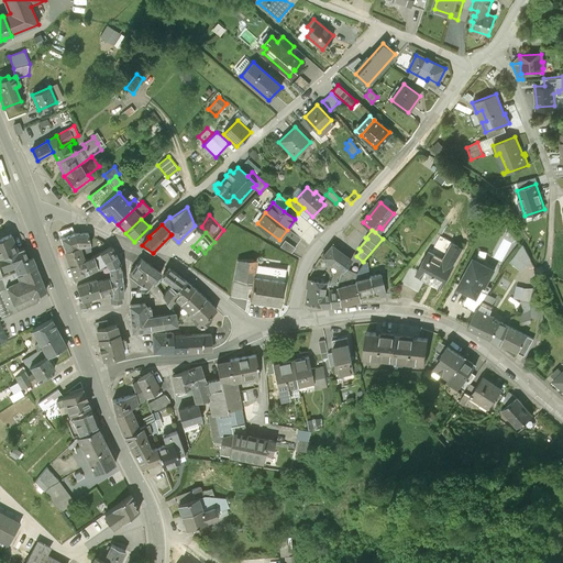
[(90,245),(88,233),(75,234),(75,233),(62,238),(66,252),(79,246),(90,245)]
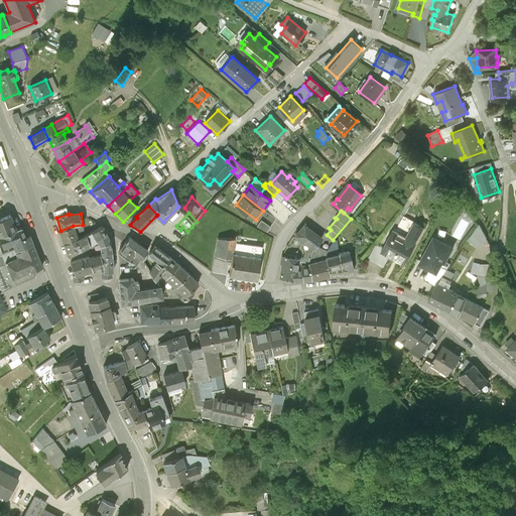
[(10,215),(0,219),(0,235),(16,230),(10,215)]
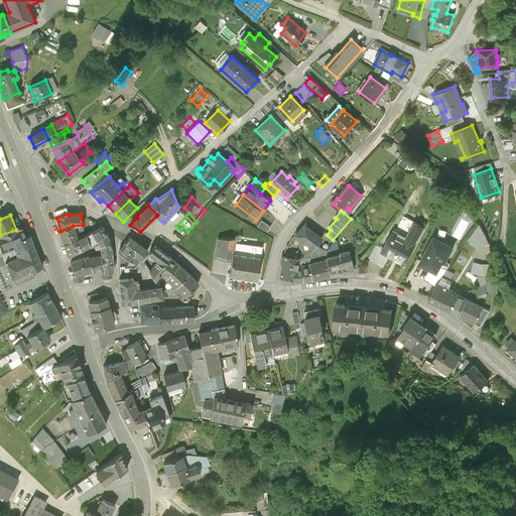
[(413,247),(424,228),(403,217),(395,231),(393,230),(381,253),(404,266),(414,248),(413,247)]
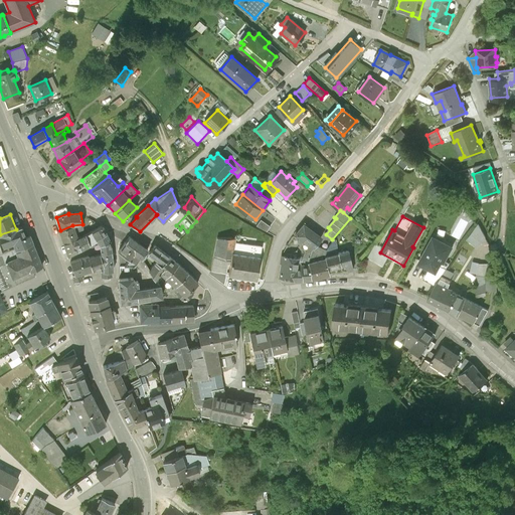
[(271,226),(261,219),(256,225),(267,231),(271,226)]
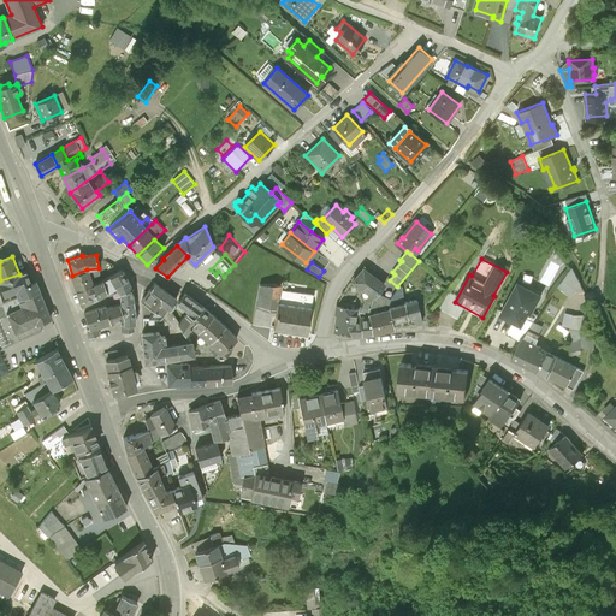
[(99,268),(87,270),(72,276),(77,290),(92,286),(92,285),(93,285),(90,278),(99,274),(99,268)]
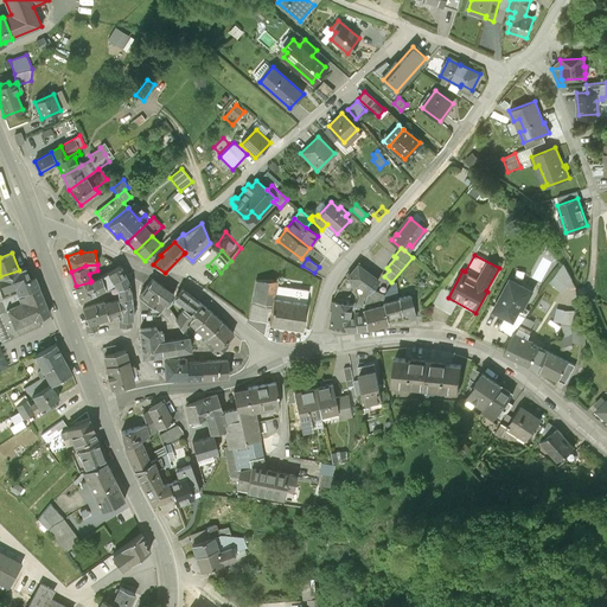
[(572,281),(562,264),(550,283),(561,293),(572,281)]
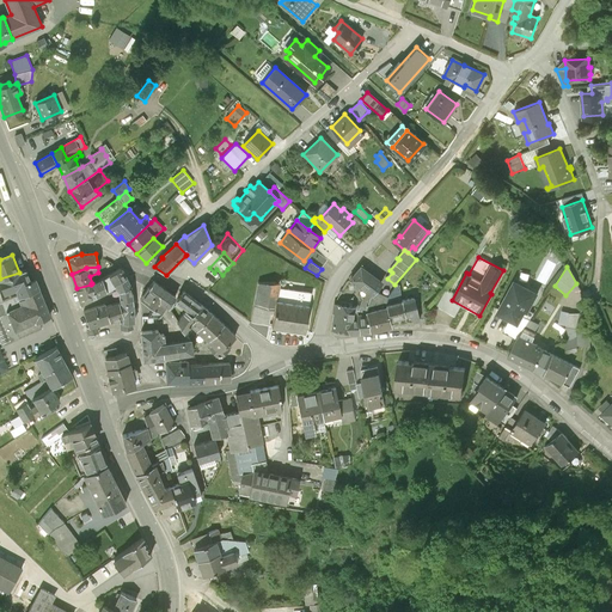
[(130,287),(121,268),(109,275),(114,283),(115,283),(116,286),(118,292),(121,301),(122,303),(133,301),(130,287)]
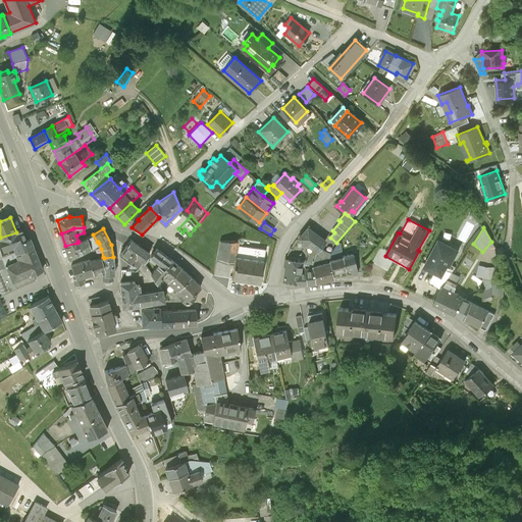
[(318,252),(320,249),(325,243),(307,228),(299,239),(318,252)]
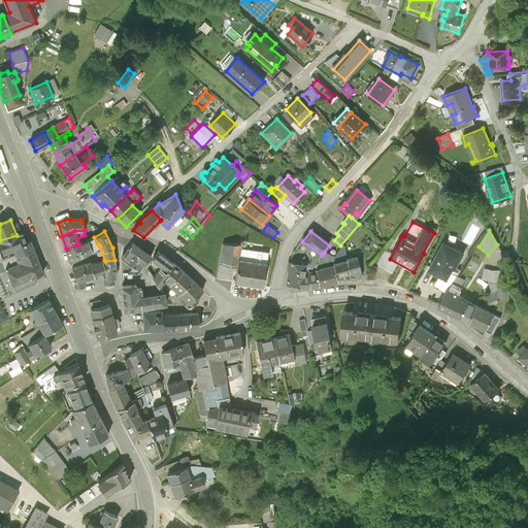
[(13,250),(15,255),(18,258),(22,256),(22,255),(34,250),(30,240),(26,241),(22,233),(17,235),(0,240),(0,243),(4,253),(13,250)]
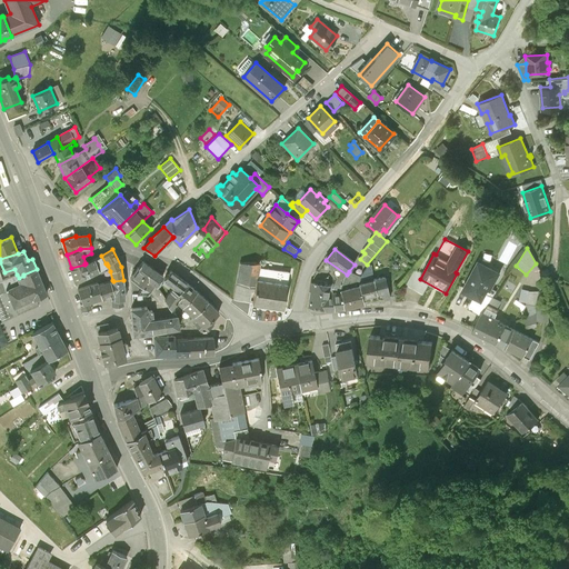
[(101,256),(92,260),(86,263),(85,263),(85,265),(89,276),(108,266),(107,263),(106,263),(101,256)]
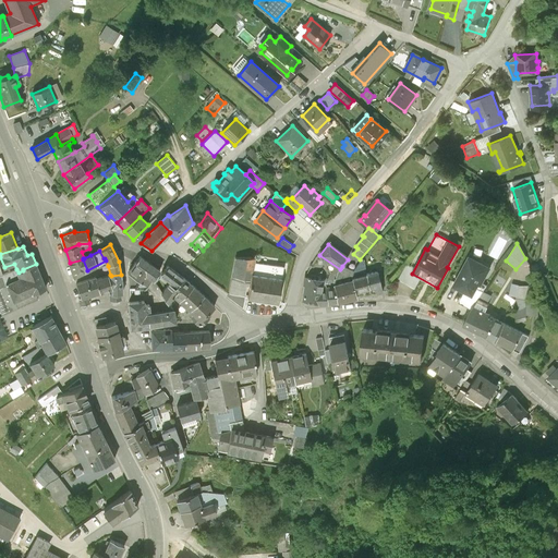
[(142,271),(153,279),(154,280),(160,270),(140,257),(136,262),(144,268),(142,271)]
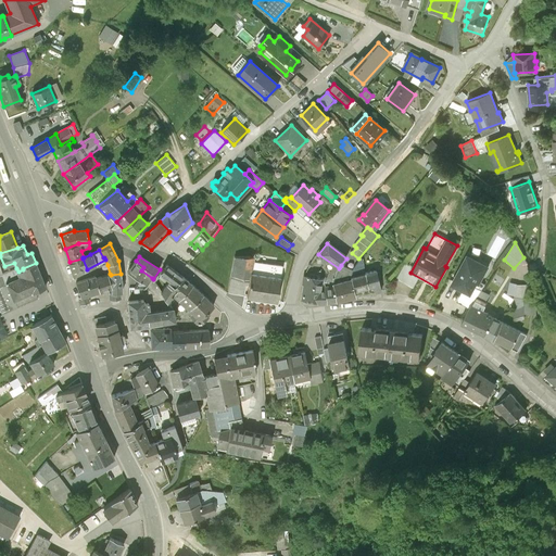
[(230,278),(250,281),(252,262),(253,262),(254,257),(234,256),(230,278)]
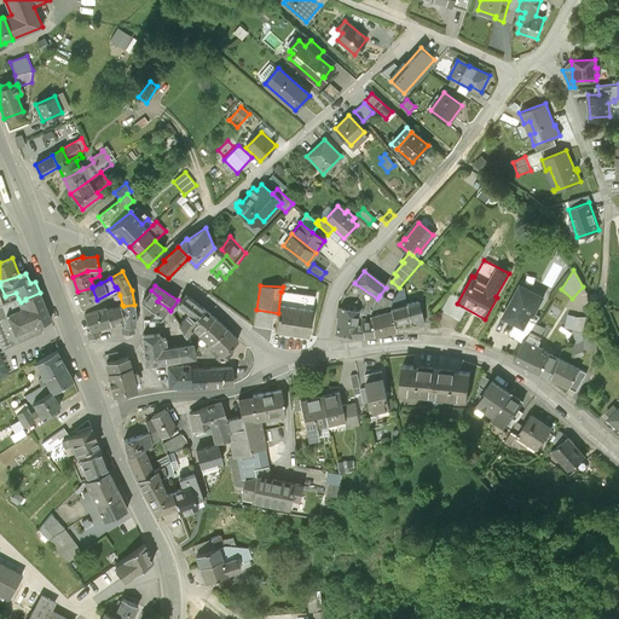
[(512,323),(516,325),(522,329),(526,320),(530,314),(532,316),(543,296),(542,293),(536,290),(532,291),(532,293),(520,287),(504,314),(510,318),(512,323)]
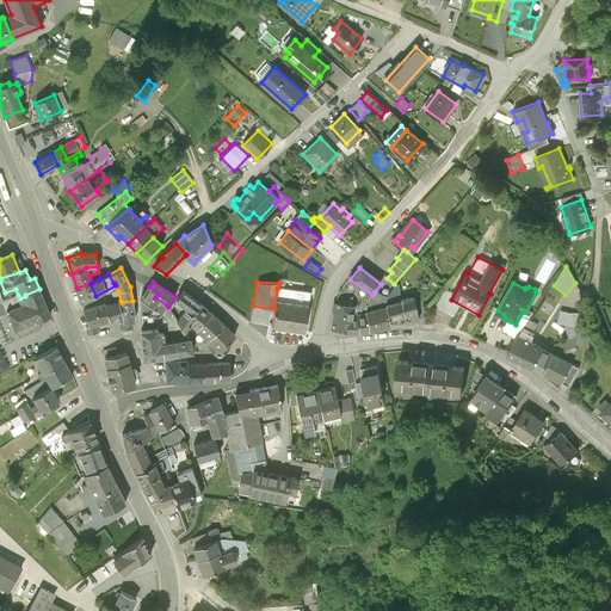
[(81,303),(96,296),(91,284),(76,288),(76,289),(81,303)]
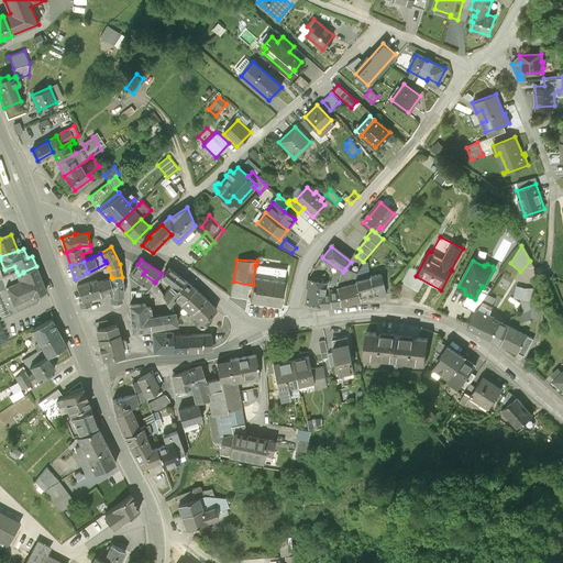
[(150,289),(154,282),(143,274),(145,271),(138,264),(136,264),(130,275),(141,284),(150,289)]
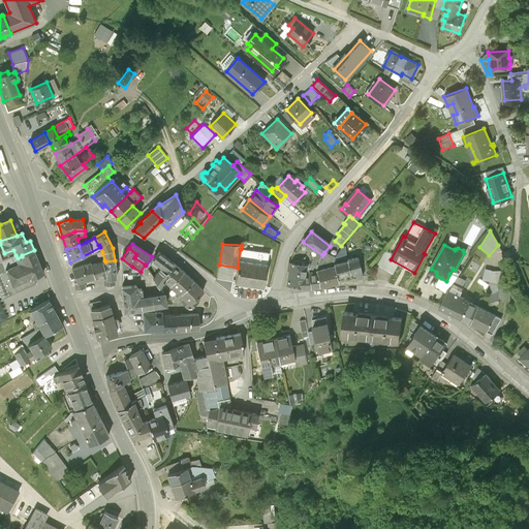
[(269,253),(241,249),(240,249),(238,268),(235,283),(236,283),(237,283),(262,287),(263,287),(268,265),(267,265),(269,253)]
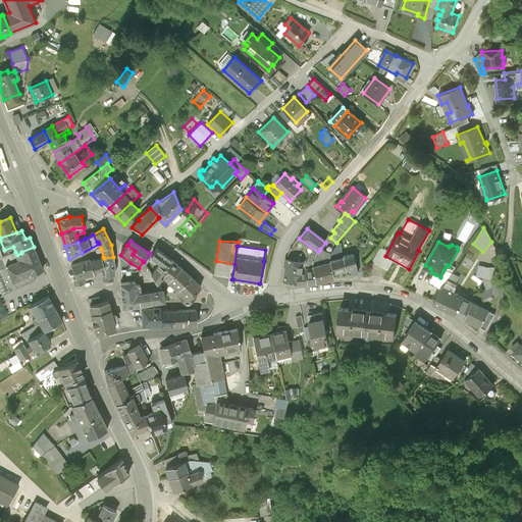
[(43,269),(34,247),(21,252),(21,253),(17,255),(15,252),(2,257),(0,257),(0,291),(1,295),(36,279),(33,274),(43,269)]
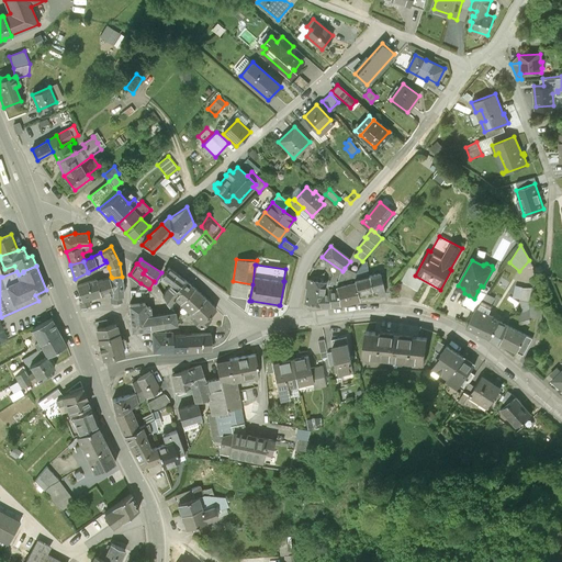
[(184,280),(168,268),(163,277),(171,283),(164,294),(170,304),(175,298),(179,291),(177,289),(184,280)]
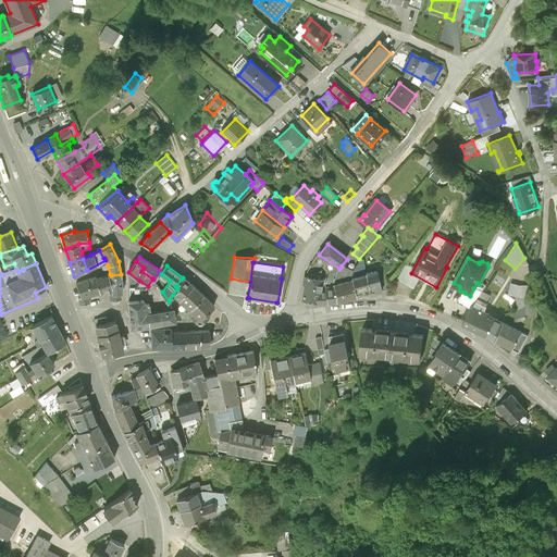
[(333,286),(333,287),(337,304),(357,299),(355,293),(351,279),(351,276),(354,271),(342,265),(339,269),(333,286)]
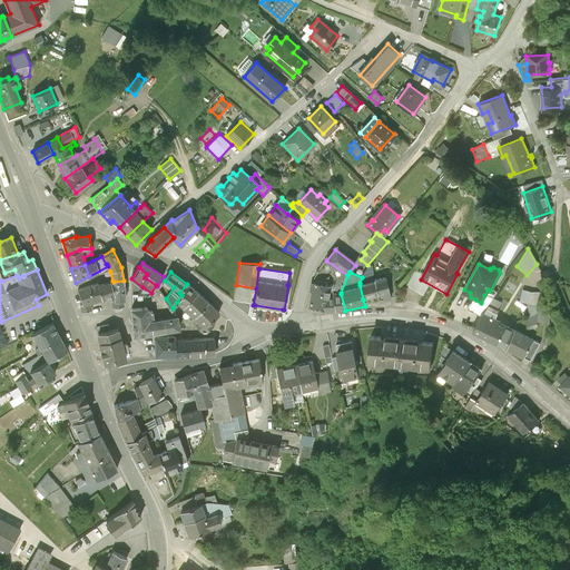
[(114,297),(115,301),(124,300),(125,300),(124,281),(114,282),(112,281),(110,282),(115,294),(114,297)]
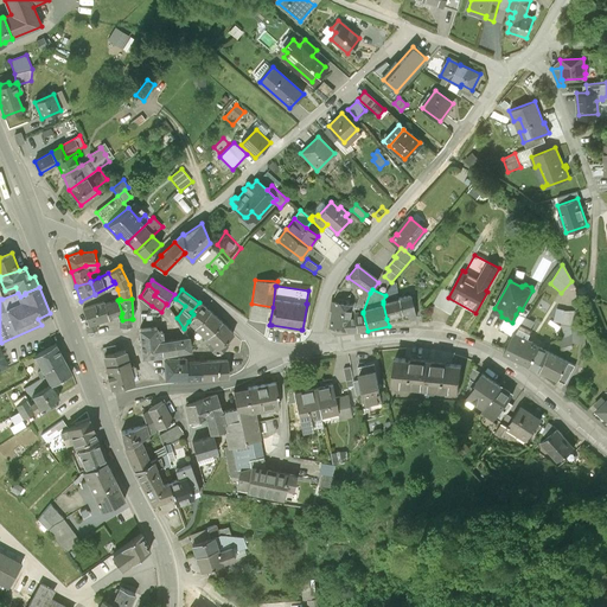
[(416,320),(410,299),(398,302),(402,315),(408,314),(409,321),(416,320)]
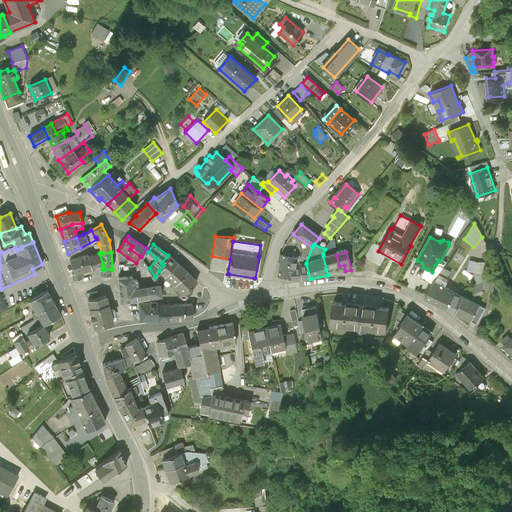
[(92,268),(95,267),(103,264),(99,253),(89,257),(88,257),(92,268)]
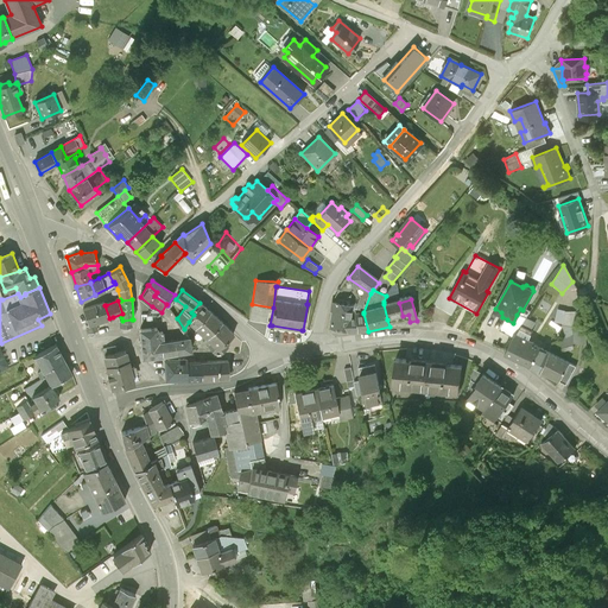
[(387,320),(403,316),(399,303),(399,301),(384,304),(387,320)]
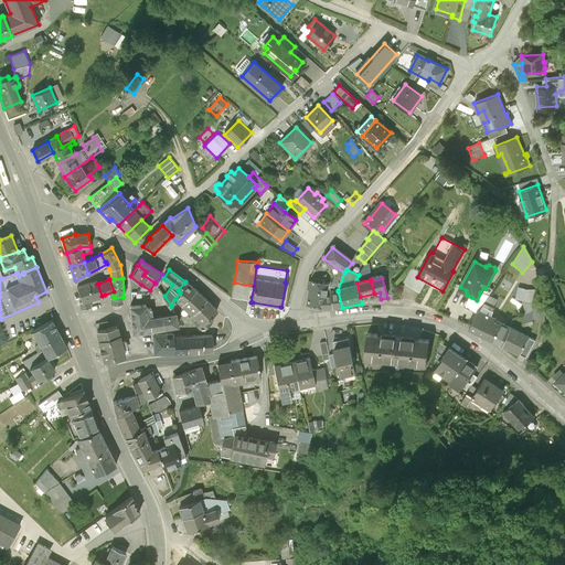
[(77,287),(82,301),(89,299),(95,298),(102,296),(97,284),(98,284),(97,280),(77,287)]
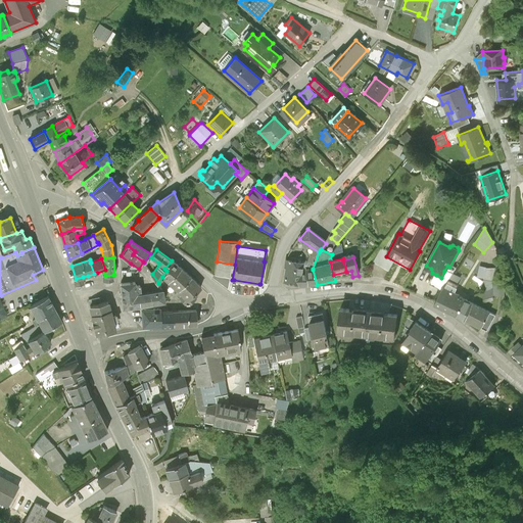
[(295,262),(286,259),(284,269),(286,269),(284,282),(298,286),(299,276),(301,263),(295,262)]
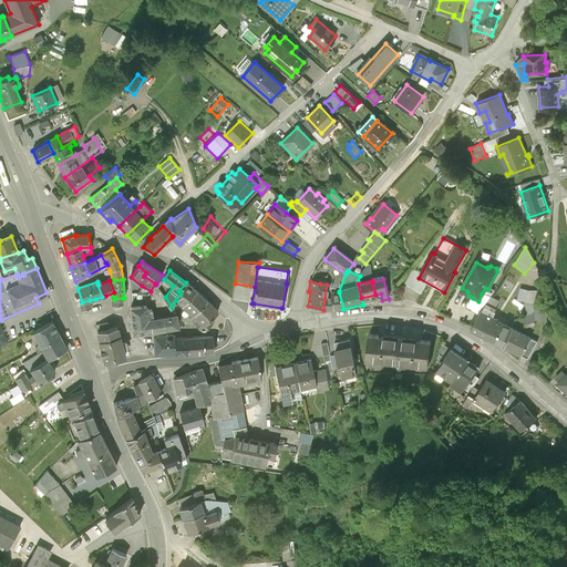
[(183,306),(196,291),(186,282),(178,291),(181,294),(176,300),(183,306)]
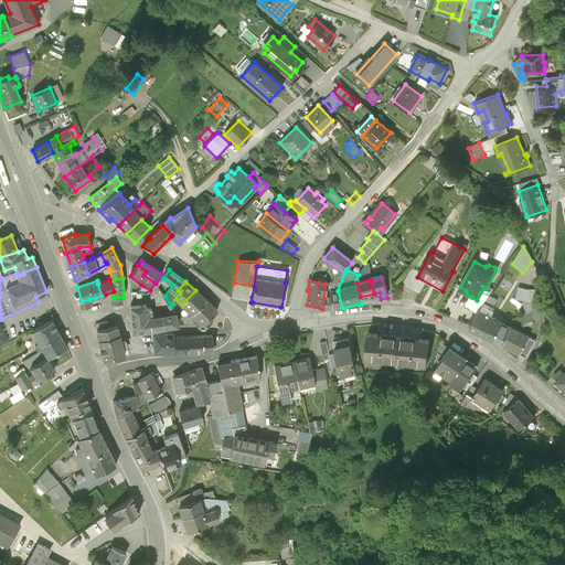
[(534,321),(540,290),(516,286),(514,299),(524,300),(522,319),(534,321)]
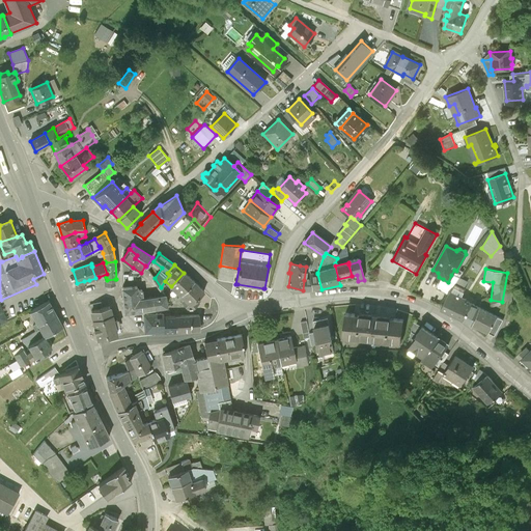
[(171,286),(180,295),(177,297),(188,308),(192,308),(198,302),(196,299),(203,291),(194,282),(184,273),(171,286)]
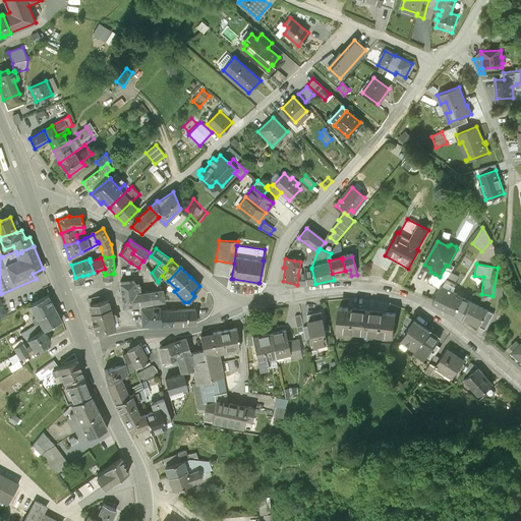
[(297,285),(315,284),(311,269),(304,270),(304,274),(298,275),(297,285)]
